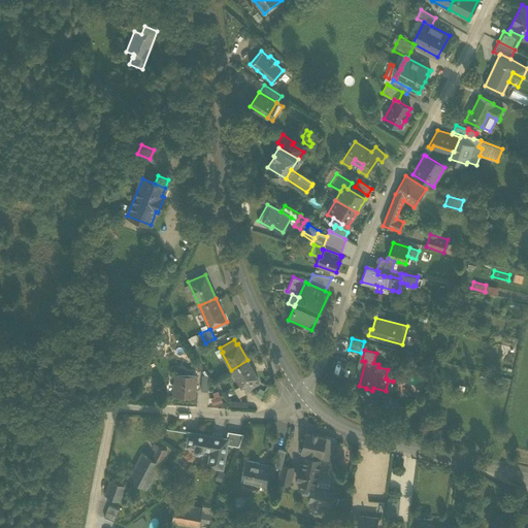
[(258,377),(248,360),(231,370),(240,386),(241,387),(242,387),(245,391),(259,383),(257,378),(258,377)]
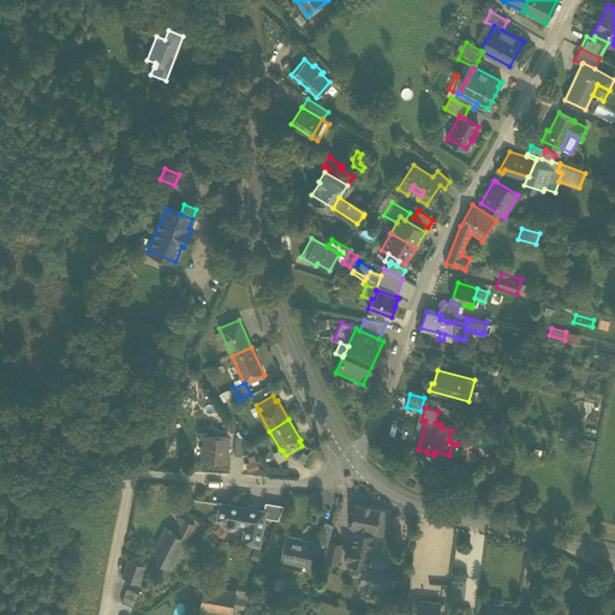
[(202,460),(227,461),(228,437),(204,436),(202,460)]
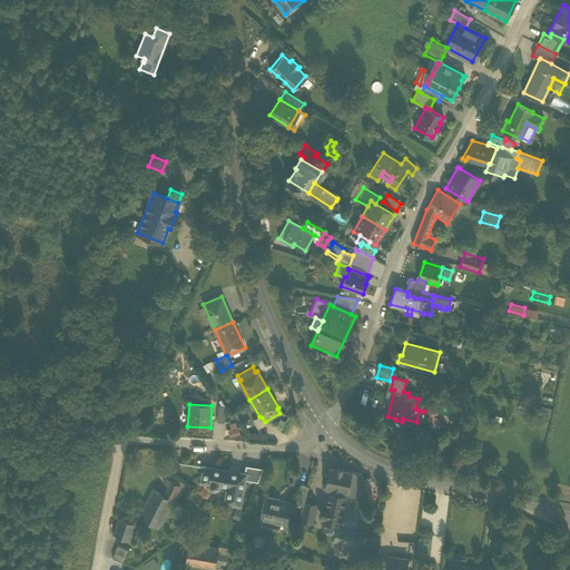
[(265,422),(262,418),(261,418),(259,416),(253,420),(257,429),(266,424),(265,422)]
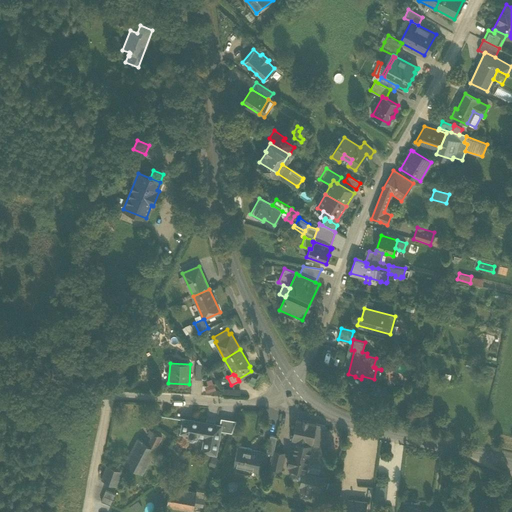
[(248,384),(253,387),(257,379),(252,376),(248,384)]
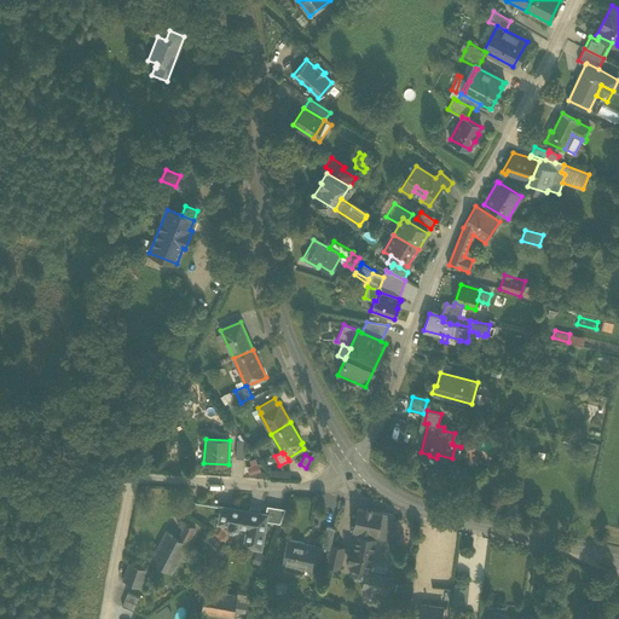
[(248,468),(249,475),(261,472),(259,464),(258,464),(250,467),(248,468)]
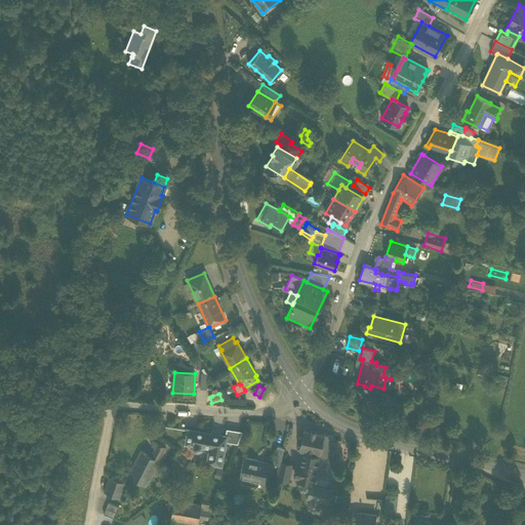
[(225,441),(238,444),(242,432),(227,429),(225,437),(225,441)]
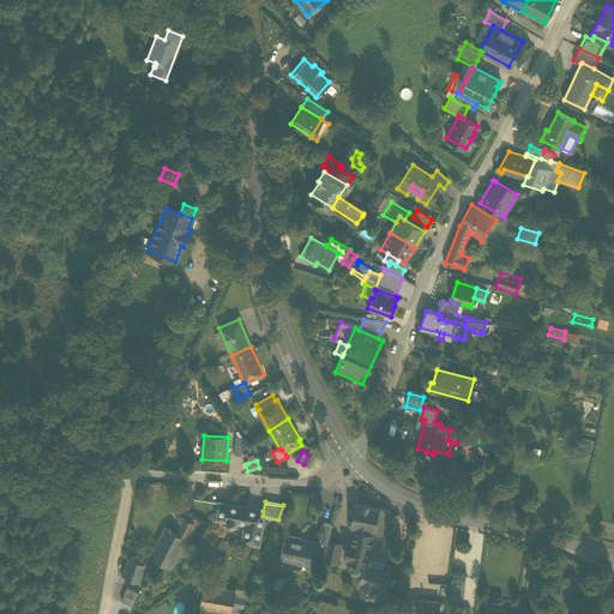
[(244,540),(258,542),(263,516),(263,511),(221,503),(218,517),(226,518),(226,522),(228,524),(232,525),(235,523),(235,519),(247,522),(244,540)]
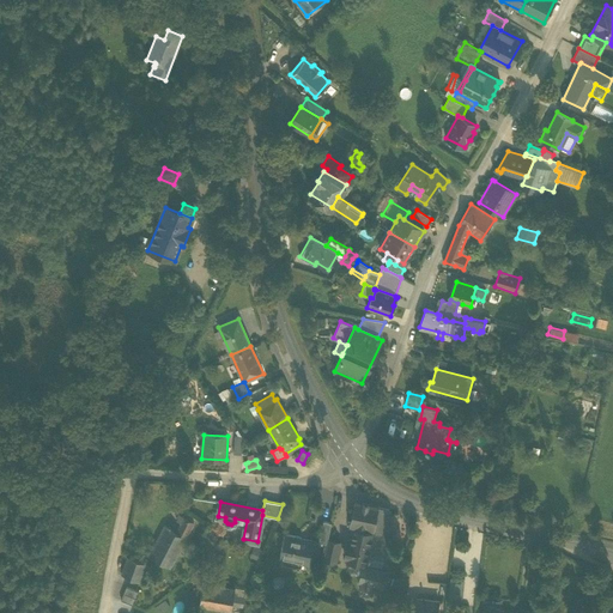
[(351,525),(357,526),(372,529),(377,507),(356,502),(351,525)]
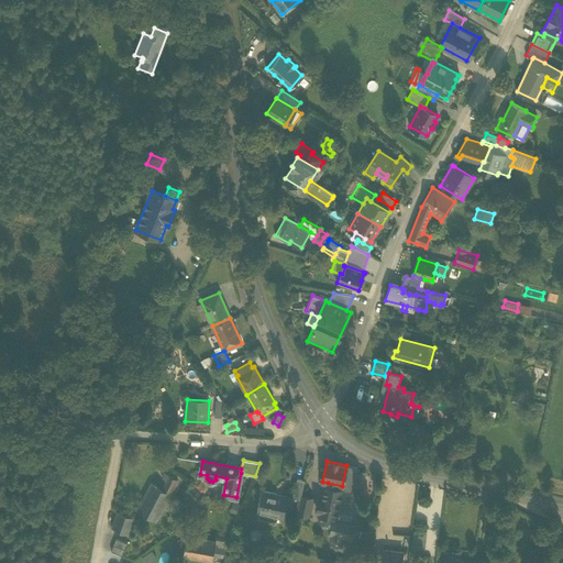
[(356,467),(346,465),(342,486),(328,483),(327,485),(326,485),(322,497),(320,497),(317,511),(319,512),(319,514),(335,517),(337,511),(351,515),(357,488),(353,487),(357,467),(356,467)]
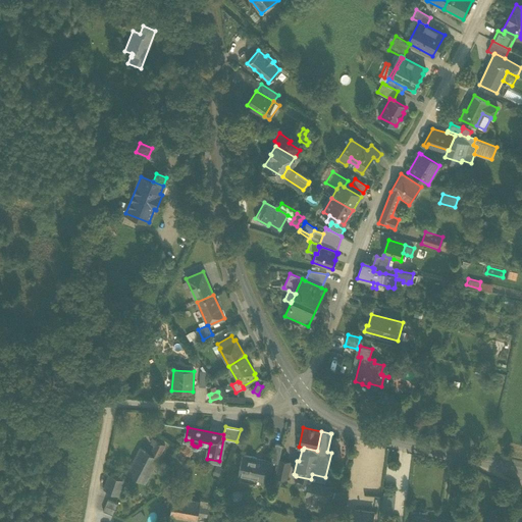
[(126,473),(145,483),(165,445),(157,440),(150,454),(146,451),(145,451),(140,448),(126,473)]
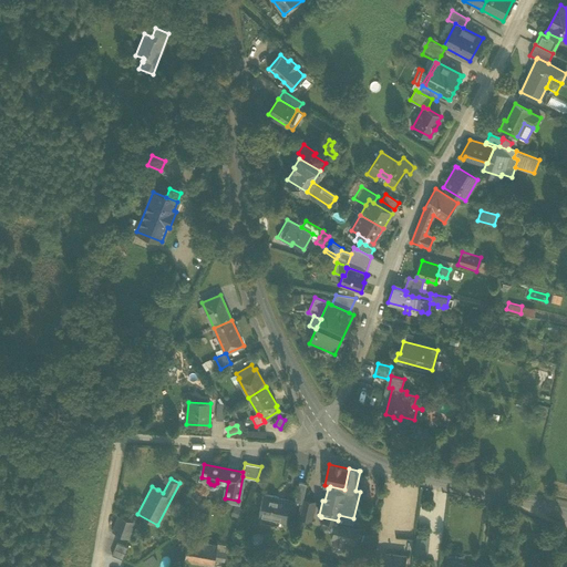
[(295,501),(302,503),(302,500),(307,483),(299,482),(295,501)]
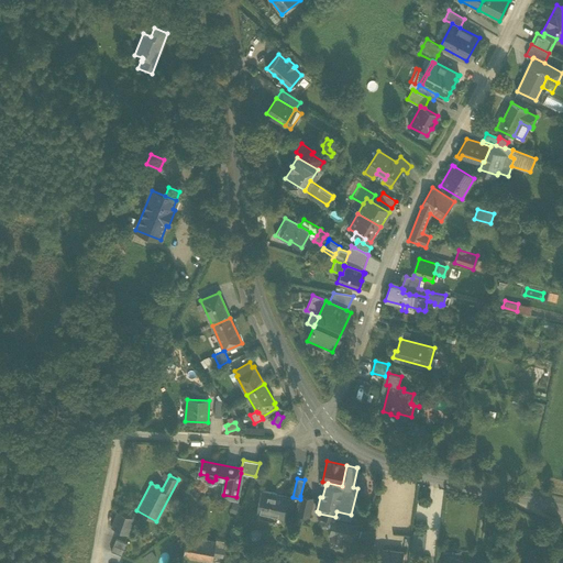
[(256,512),(285,519),(289,496),(262,490),(256,512)]
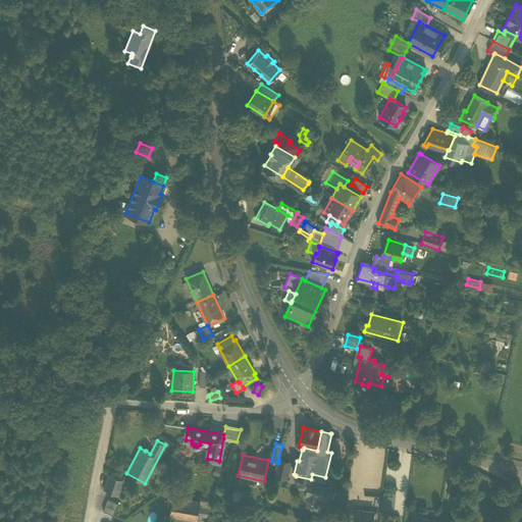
[(290,462),(278,460),(278,463),(275,475),(286,478),(290,462)]
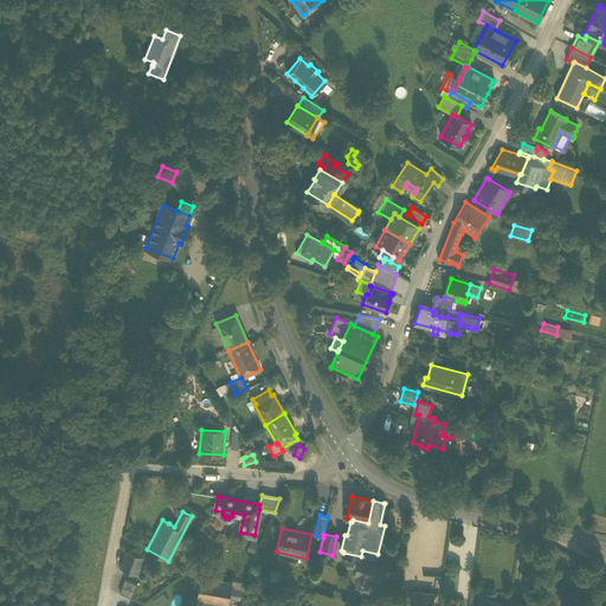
[(246,550),(255,553),(258,542),(251,539),(246,550)]
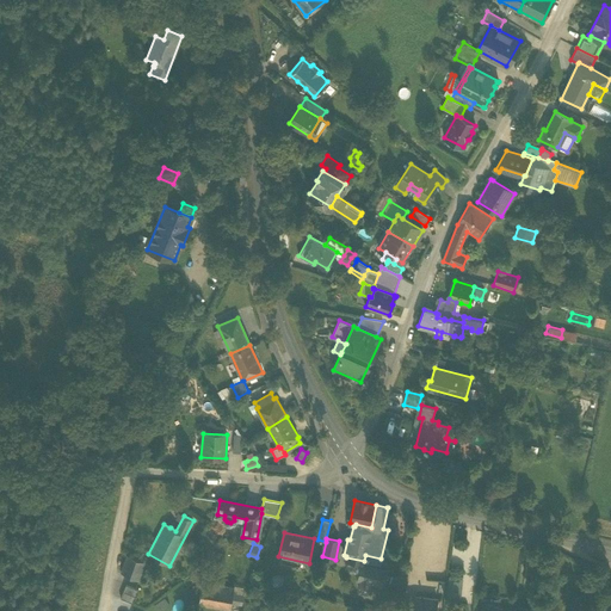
[(139,580),(139,579),(142,572),(146,561),(128,554),(121,572),(139,580)]
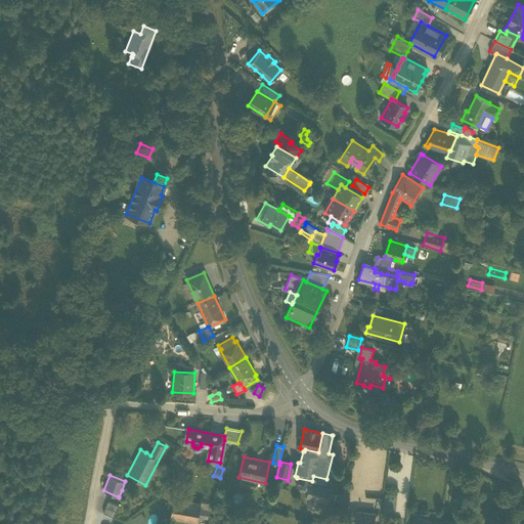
[(313,476),(312,481),(325,484),(326,479),(313,476)]
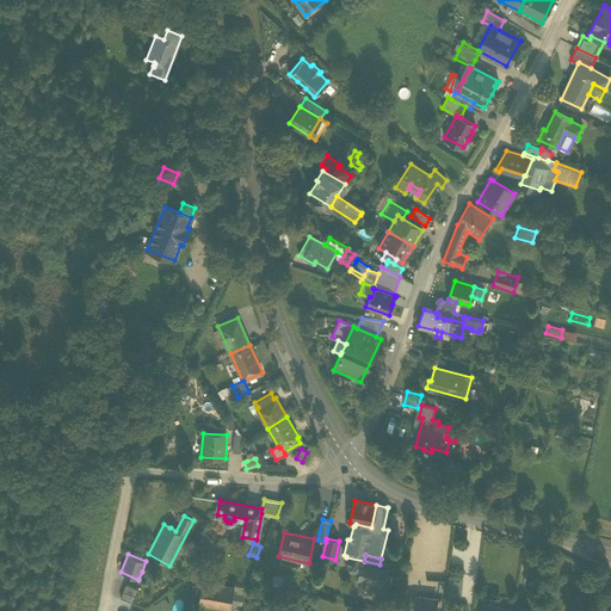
[(359,580),(377,585),(381,569),(363,565),(359,580)]
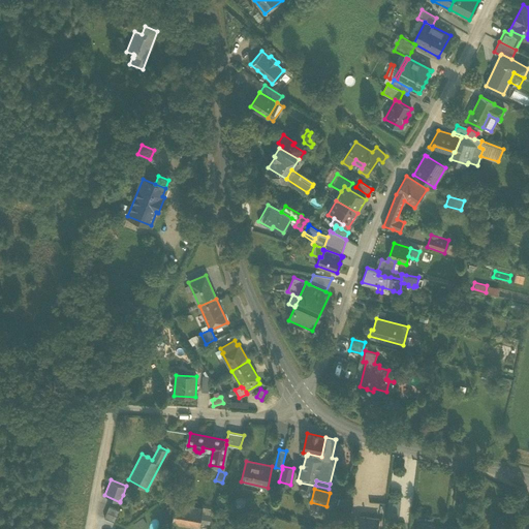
[(338,511),(351,512),(352,499),(342,498),(338,511)]
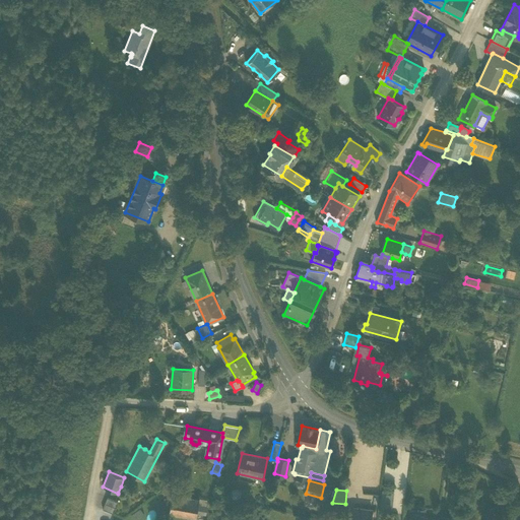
[(394,492),(382,491),(379,513),(392,514),(394,492)]
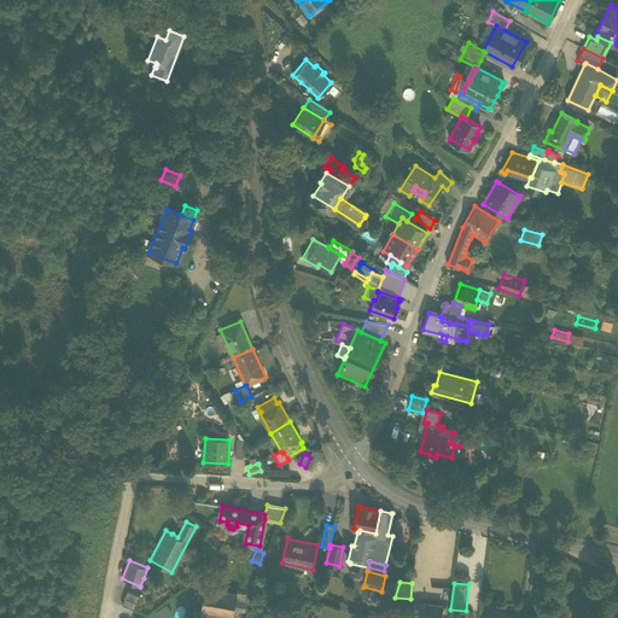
[(202,610),(233,616),(237,593),(205,586),(202,610)]
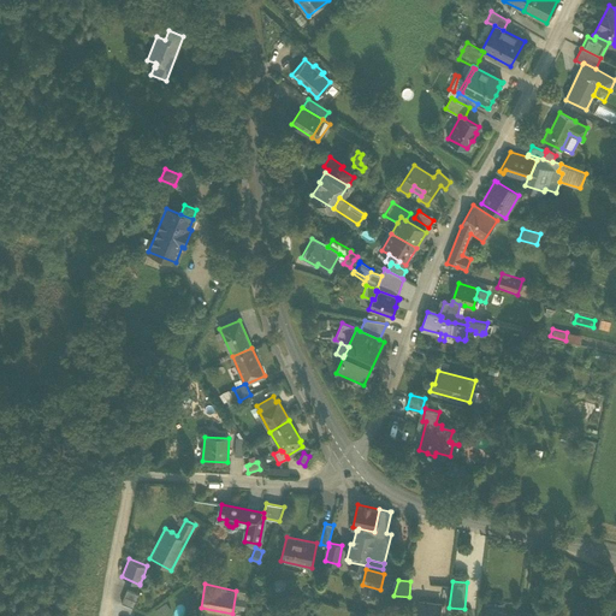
[(135,608),(140,594),(126,590),(122,603),(135,608)]
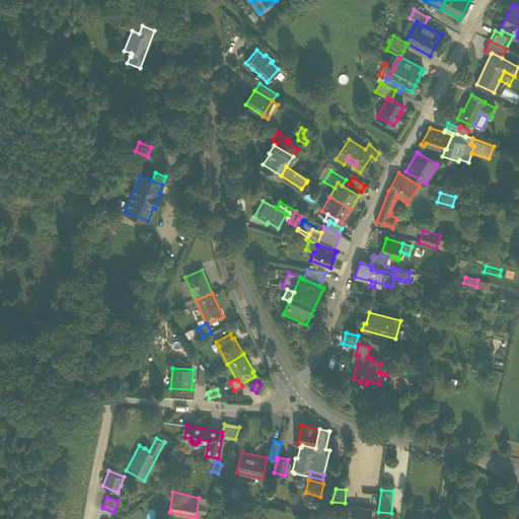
[(199,504),(197,512),(205,513),(207,505),(199,504)]
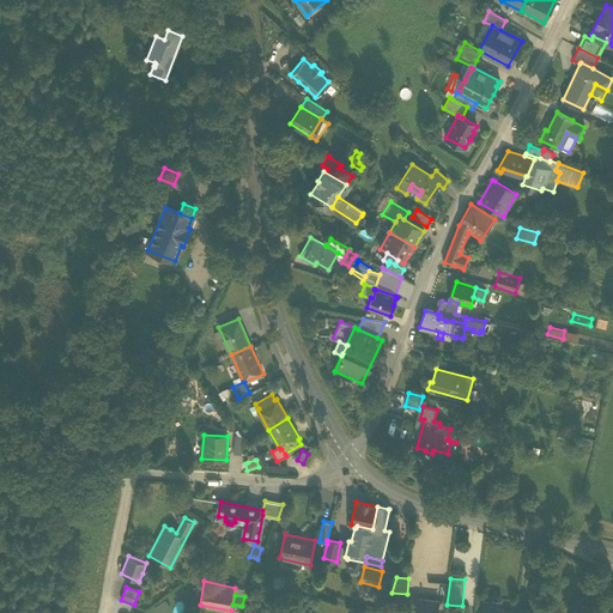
[(436,612),(438,600),(418,598),(416,612),(436,612)]
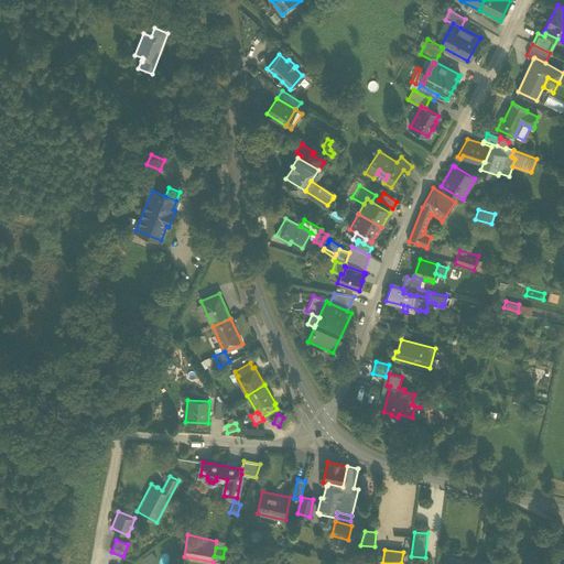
[(142,559),(145,563),(155,557),(152,552),(142,559)]
